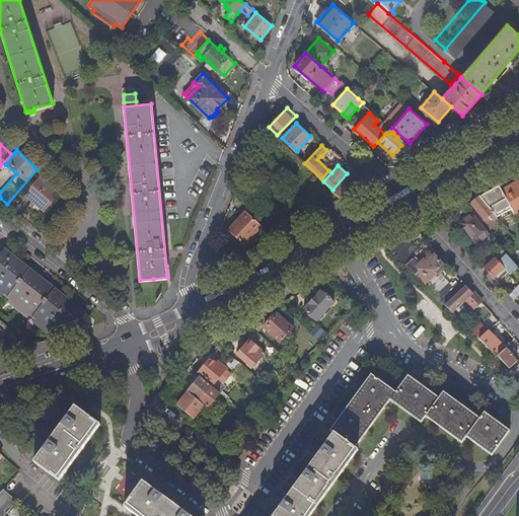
[(361,174),(352,167),(347,173),(332,190),(340,197),(352,183),(355,187),(363,177),(361,174)]
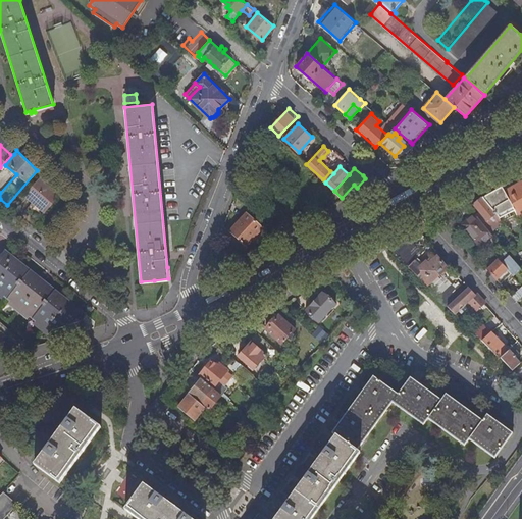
[(333,173),(330,171),(323,179),(325,183),(333,173)]
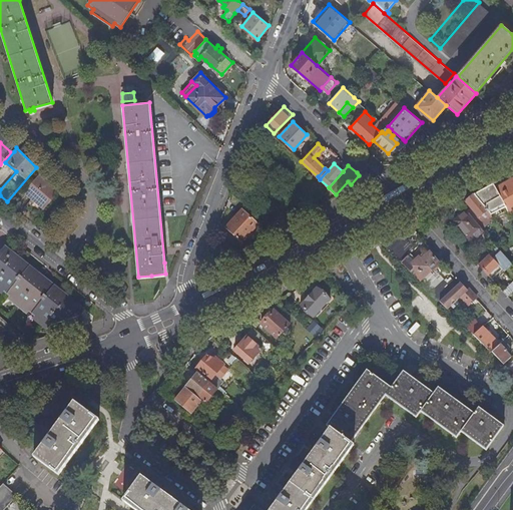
[(45,206),(59,190),(39,173),(25,189),(26,190),(42,204),(45,206)]
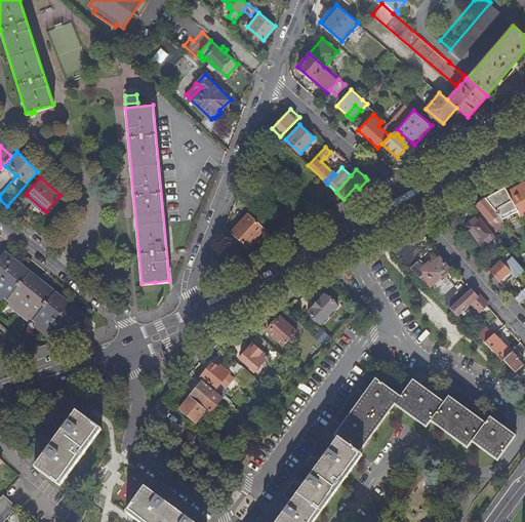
[(518,209),(522,217),(524,215),(524,181),(508,192),(518,209)]
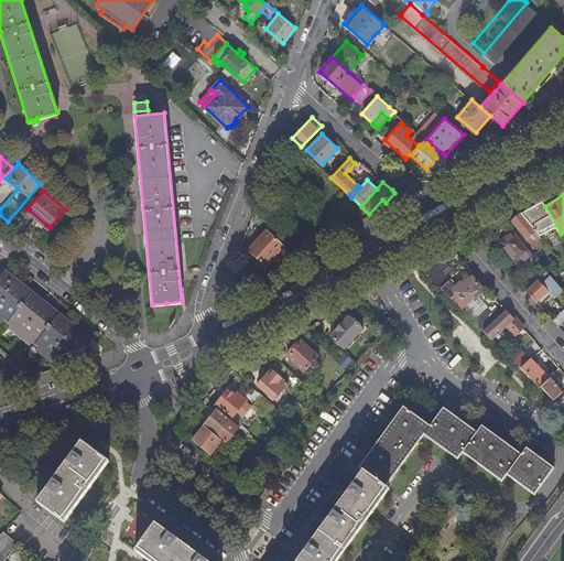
[(540,234),(556,225),(545,206),(542,201),(521,212),(539,234),(540,234)]
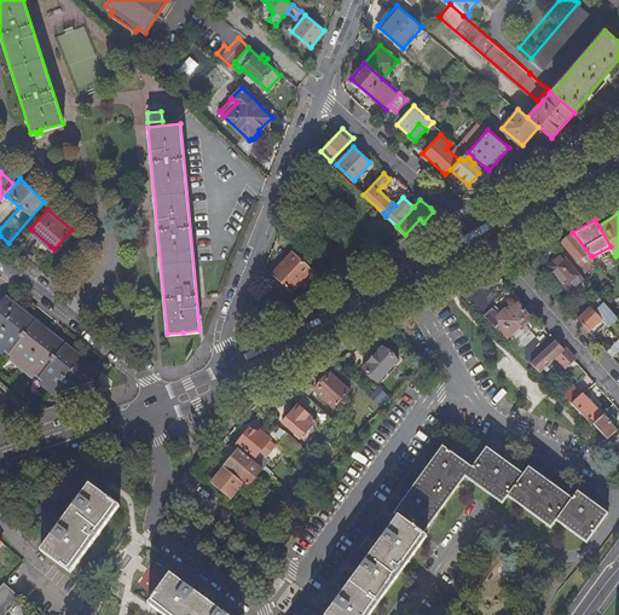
[(589,257),(591,256),(572,232),(561,241),(578,260),(585,254),(589,257)]
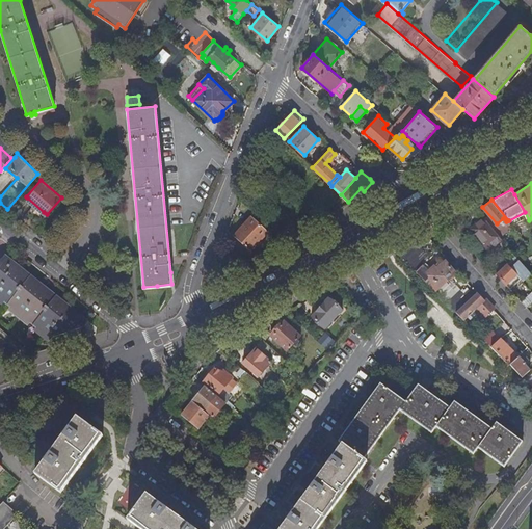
[(251,215),(234,235),(250,250),(268,231),(251,215)]
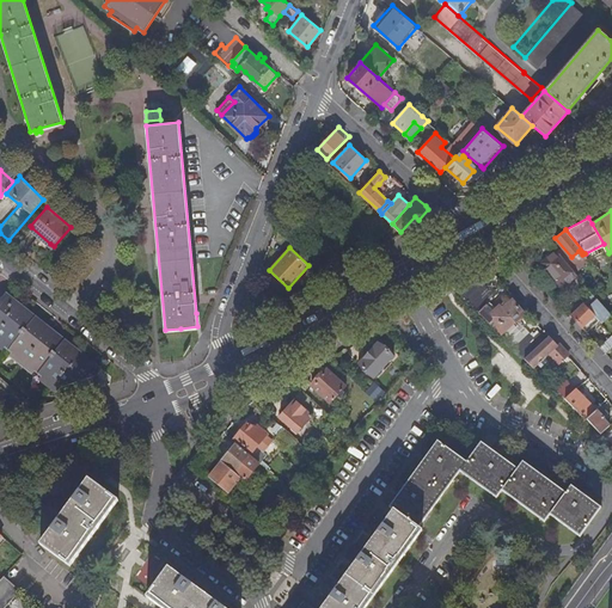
[(577,274),(556,250),(540,263),(555,280),(556,278),(563,287),(577,274)]
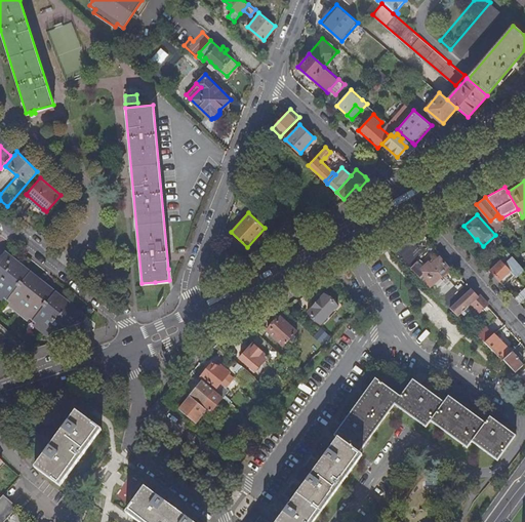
[(91,237),(87,242),(96,250),(101,245),(91,237)]
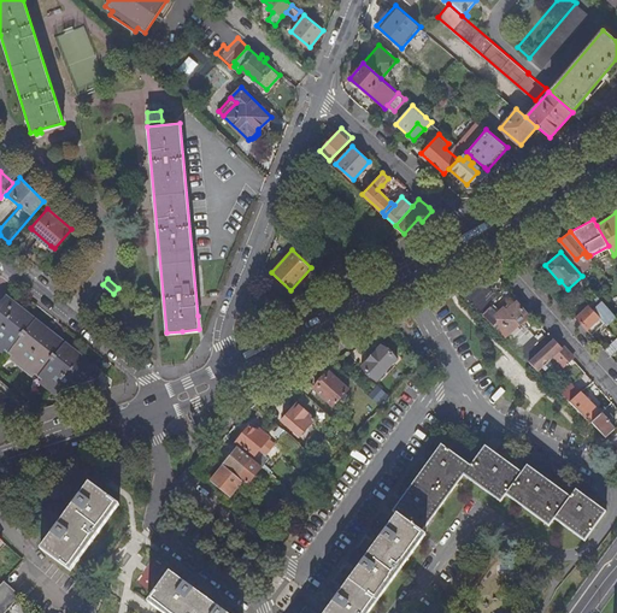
[(469,282),(457,289),(470,301),(477,290),(469,282)]
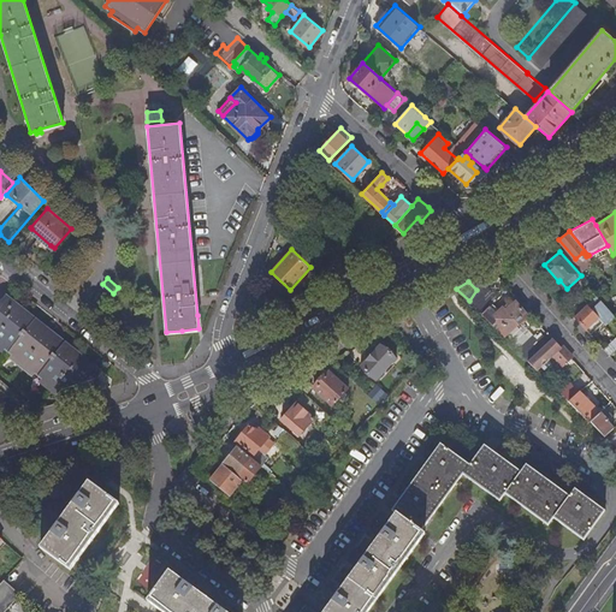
[(582,302),(594,292),(593,291),(587,284),(575,295),(582,302)]
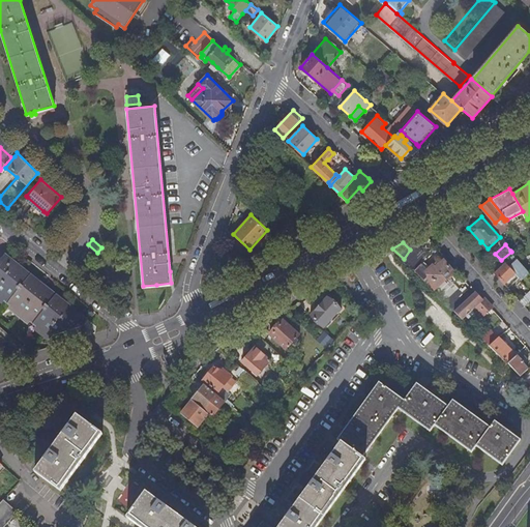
[(85,249),(82,253),(88,258),(92,254),(85,249)]
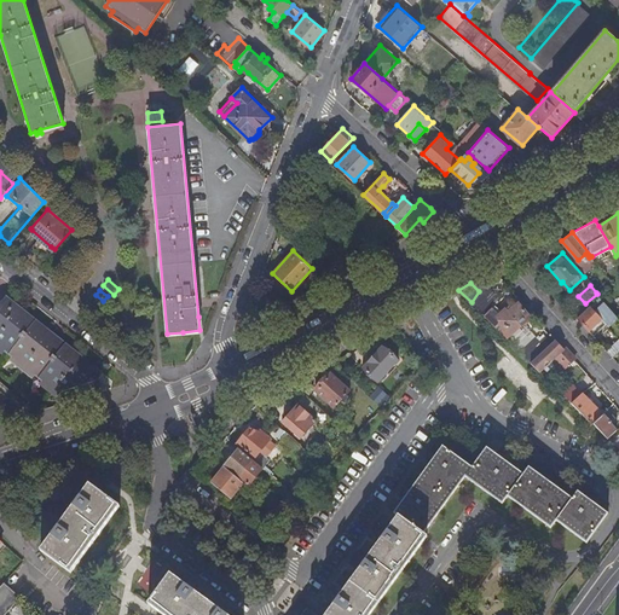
[(479,291),(472,302),(470,302),(531,360),(543,349),(519,325),(530,315),(518,302),(508,311),(505,307),(497,314),(490,308),(493,305),(479,291)]
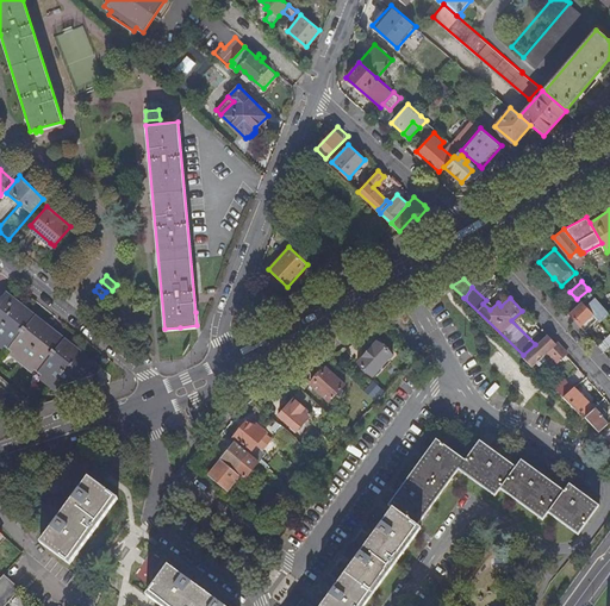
[(86,388),(97,385),(93,374),(97,370),(2,292),(0,294),(0,339),(55,386),(57,383),(58,383),(82,376),(86,388)]
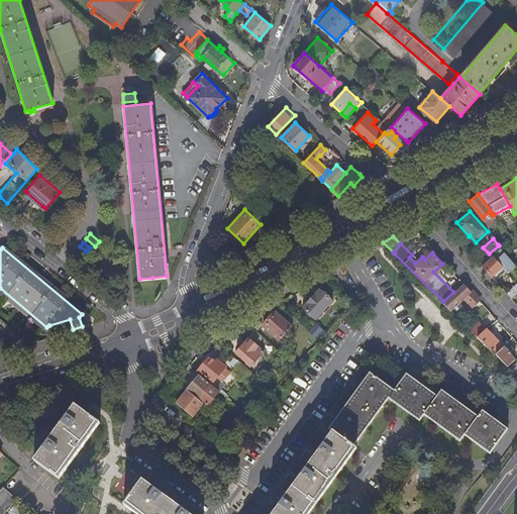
[(506,270),(514,263),(501,247),(483,265),(492,275),(502,265),(506,270)]
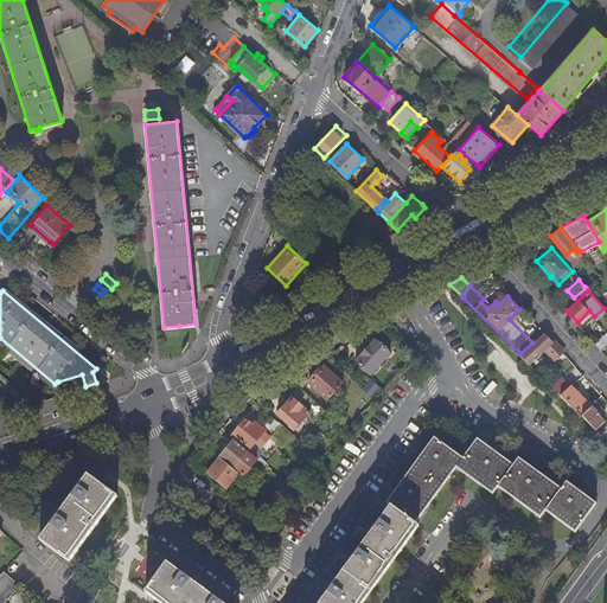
[(562,351),(562,350),(563,350),(554,338),(553,339),(544,331),(532,342),(521,353),(529,363),(534,358),(536,360),(542,354),(540,352),(545,347),(555,358),(560,353),(562,355),(564,353),(562,351)]
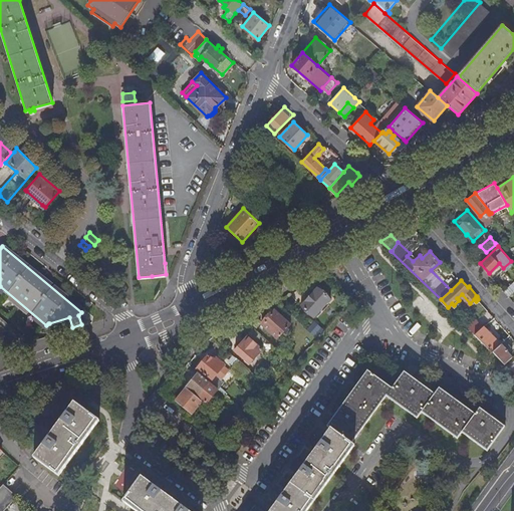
[(329,298),(317,287),(301,304),(313,315),(329,298)]
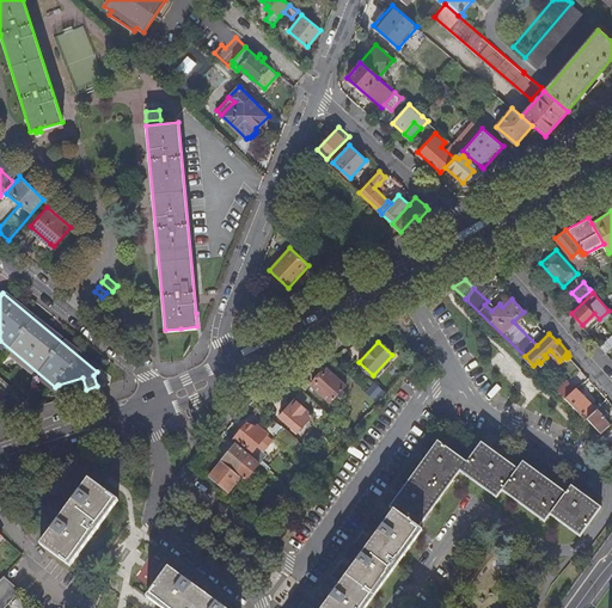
[(312,384),(330,401),(346,385),(326,368),(312,384)]
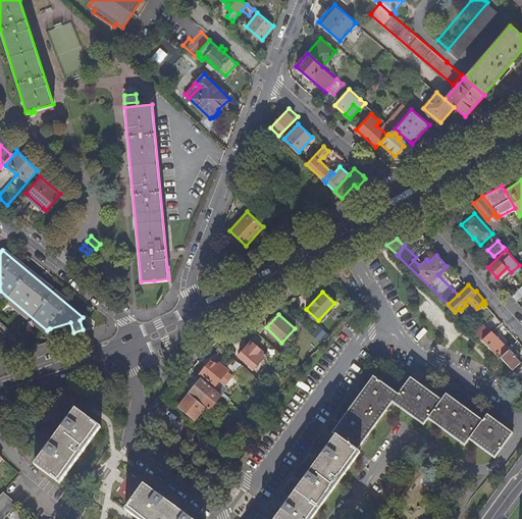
[(473,329),(481,339),(490,330),(481,321),(473,329)]
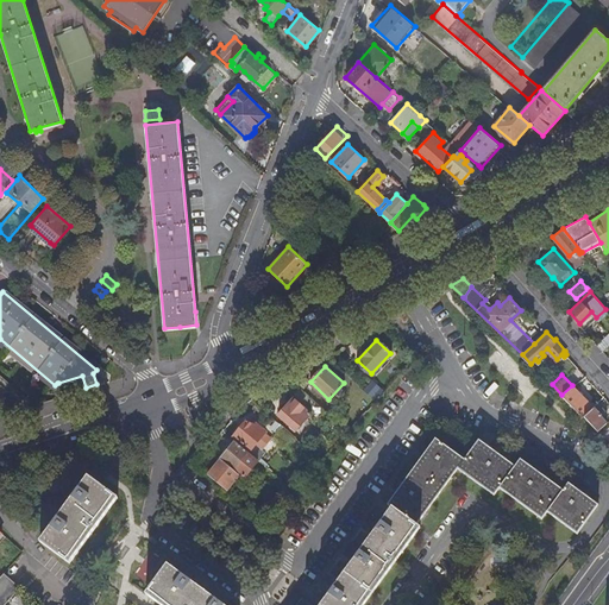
[(363,389),(376,399),(378,398),(385,390),(372,378),(363,389)]
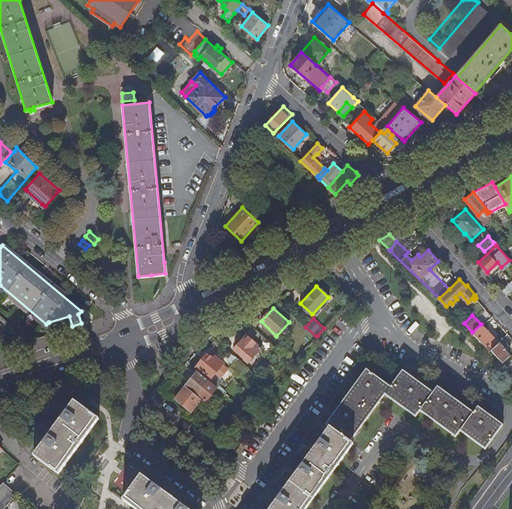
[(490,349),(491,348),(499,341),(481,323),(481,324),(472,332),(490,349)]
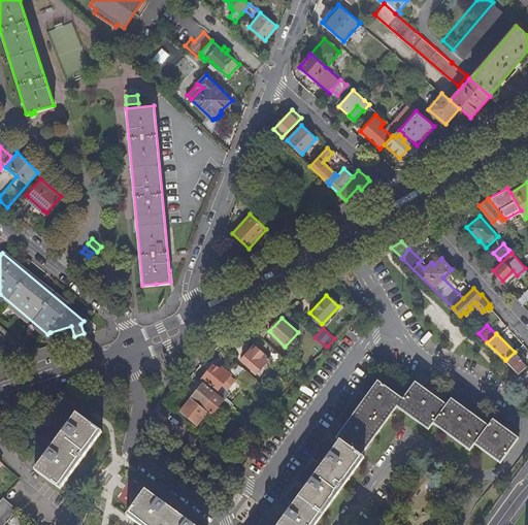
[(270,368),(282,355),(259,334),(257,336),(256,335),(251,340),(252,341),(252,342),(256,347),(251,353),(249,351),(241,359),(257,371),(264,363),(270,368)]
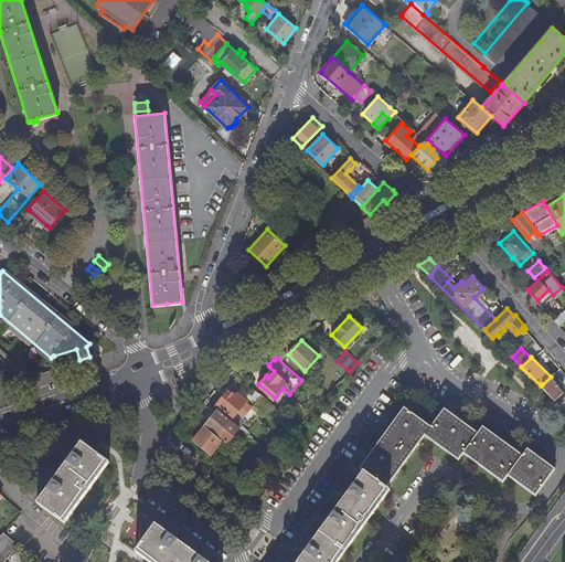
[(542,384),(555,400),(563,391),(557,385),(562,381),(555,373),(551,377),(542,384)]
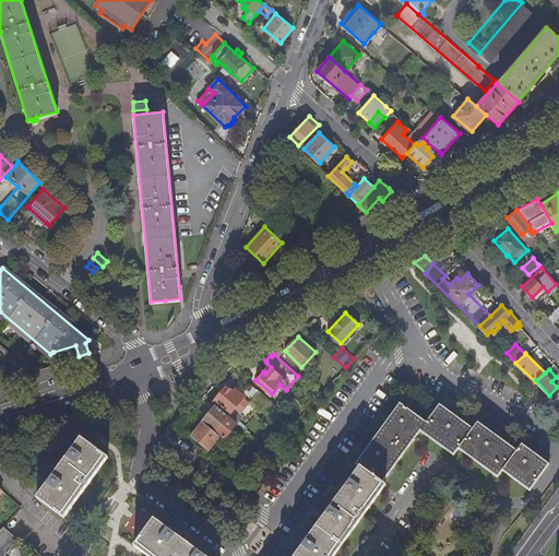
[(227,383),(214,399),(230,412),(245,394),(236,388),(234,390),(227,383)]
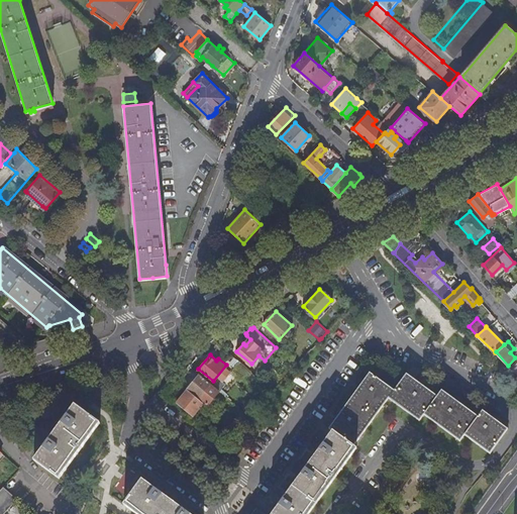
[(270,513),(269,513),(261,508),(256,505),(248,513),(307,513),(356,446),(353,443),(389,396),(419,418),(424,412),(460,438),(464,432),(490,450),(508,426),(483,408),(479,414),(442,388),(437,394),(407,372),(394,388),(370,370),(329,425),(332,428),(272,512),(270,513)]
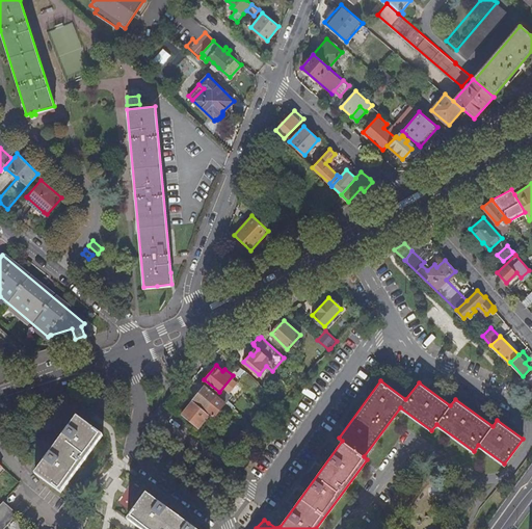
[(206,384),(192,399),(209,413),(212,416),(225,400),(206,384)]
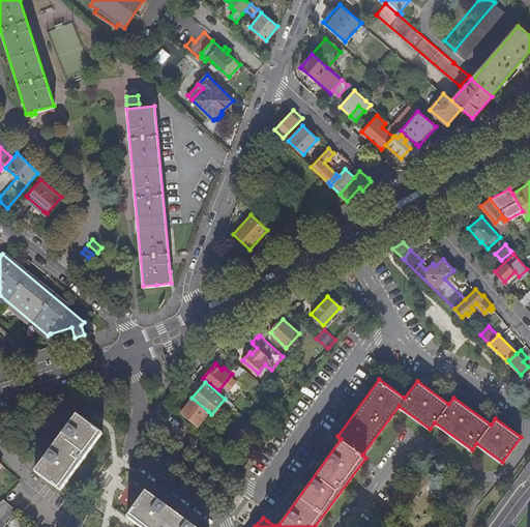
[(192,398),(181,411),(197,425),(208,411),(192,398)]
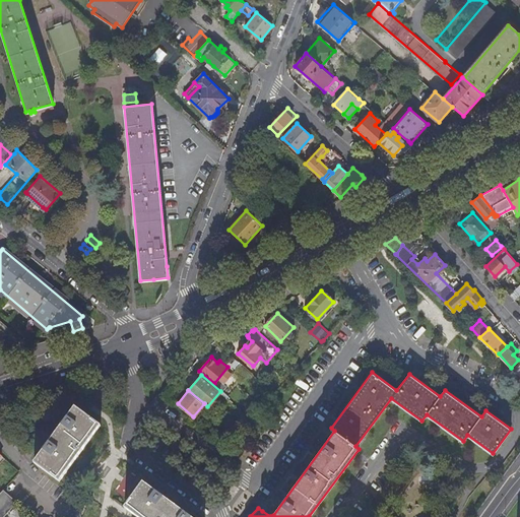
[(60,479),(101,424),(75,404),(71,409),(67,414),(65,412),(64,415),(60,412),(56,418),(61,423),(53,435),(49,440),(47,438),(45,440),(42,438),(38,444),(43,448),(35,460),(60,479)]
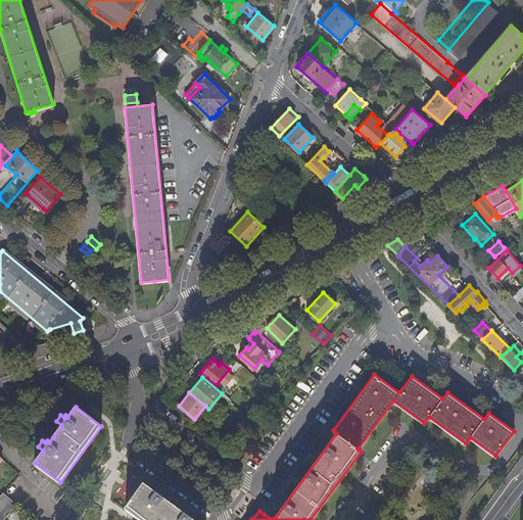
[(126,508),(142,519),(195,519),(144,482),(126,508)]
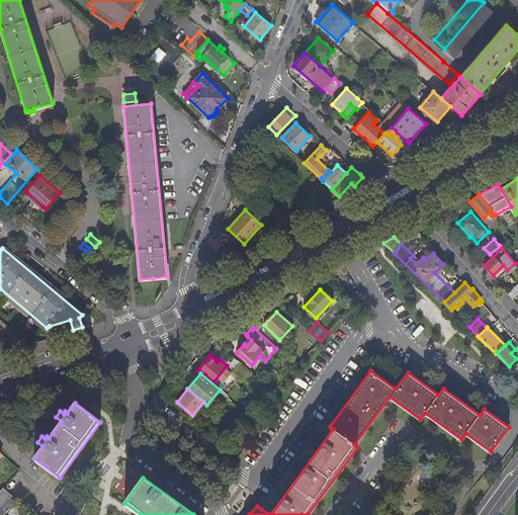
[(3,486),(0,490),(10,498),(13,495),(3,486)]
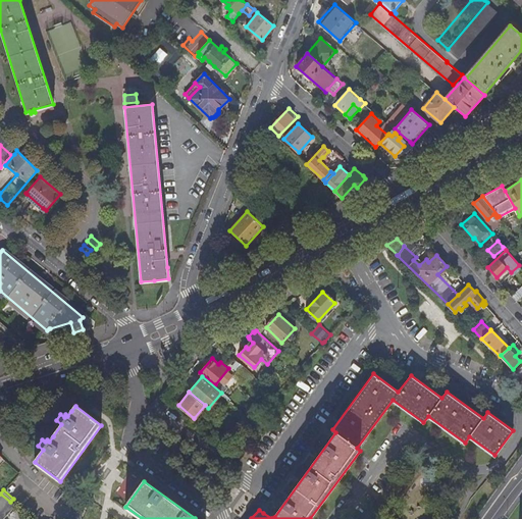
[(0,512),(10,502),(0,494),(0,492),(0,512)]
